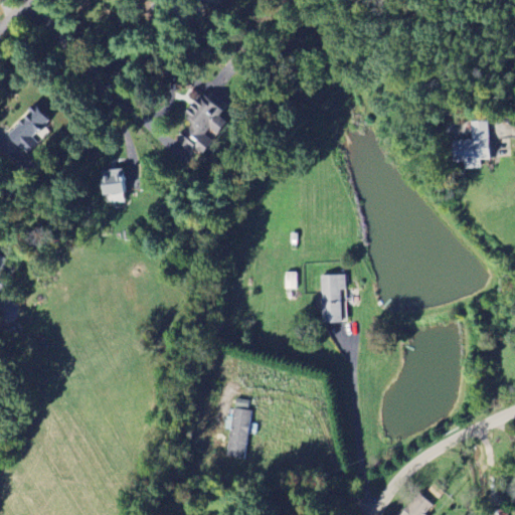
[(203,156),(211,140),(204,136),(220,108),(198,96),(187,115),(190,117),(177,142),(203,156)]
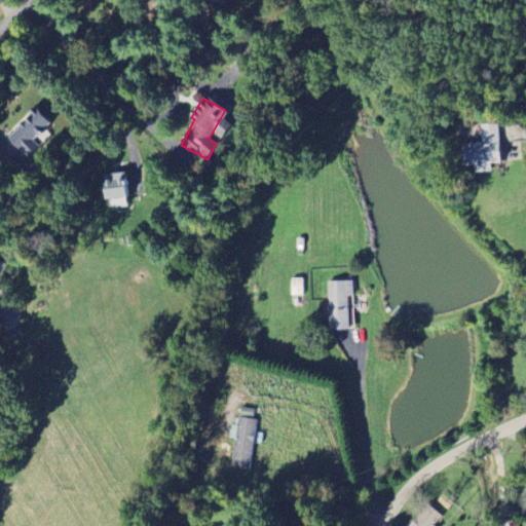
[(50,123),(36,109),(6,137),(27,159),(40,147),(33,140),(50,123)]
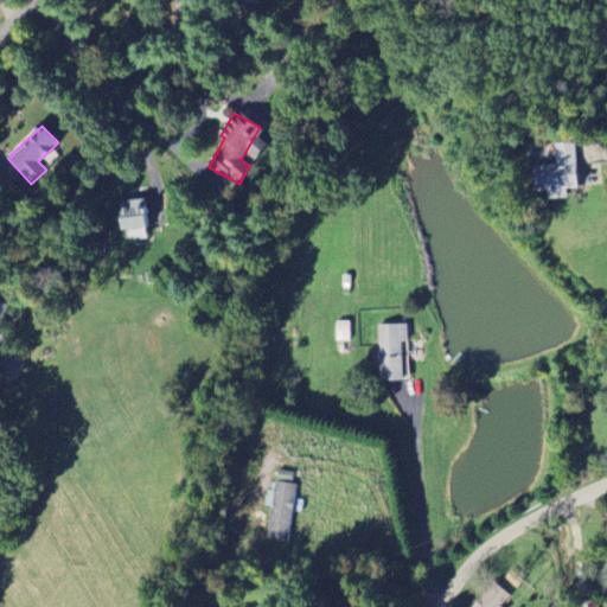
[(534,166),(535,192),(548,191),(549,199),(568,199),(568,190),(579,189),(577,144),(556,144),(557,166),(534,166)]
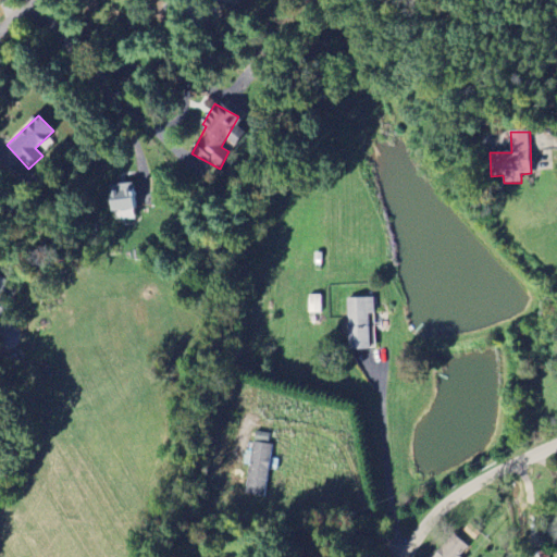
[(110,211),(136,210),(135,184),(108,185),(110,211)]
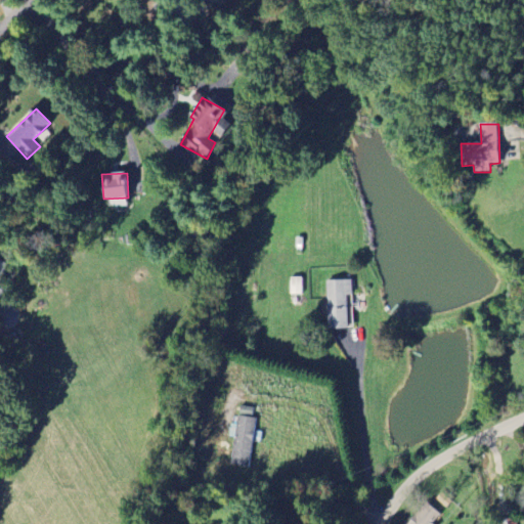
[(303,277),(290,277),(290,295),(303,295),(303,277)]
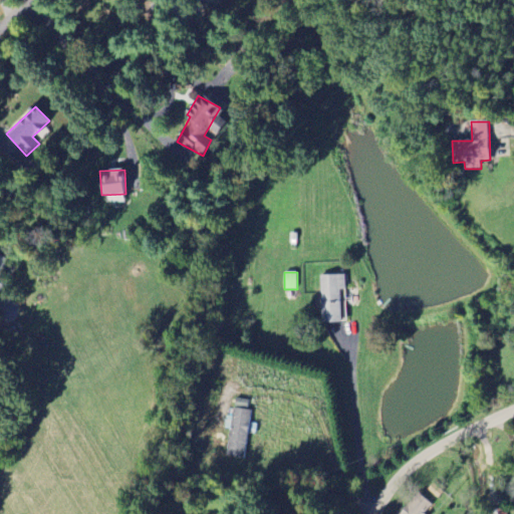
[(320,276),(321,323),(341,322),(340,289),(345,289),(345,275),(320,276)]
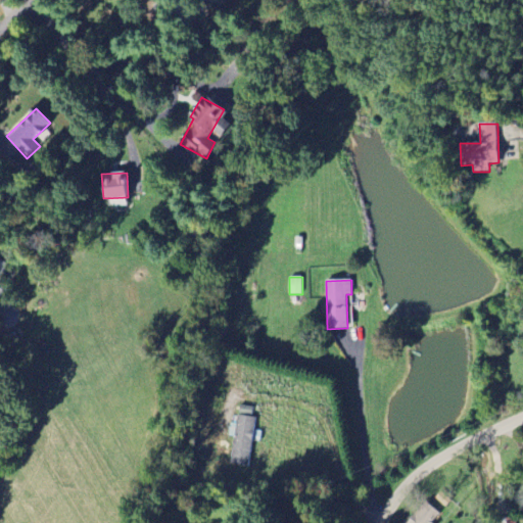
[(247,467),(255,417),(237,415),(229,464),(247,467)]
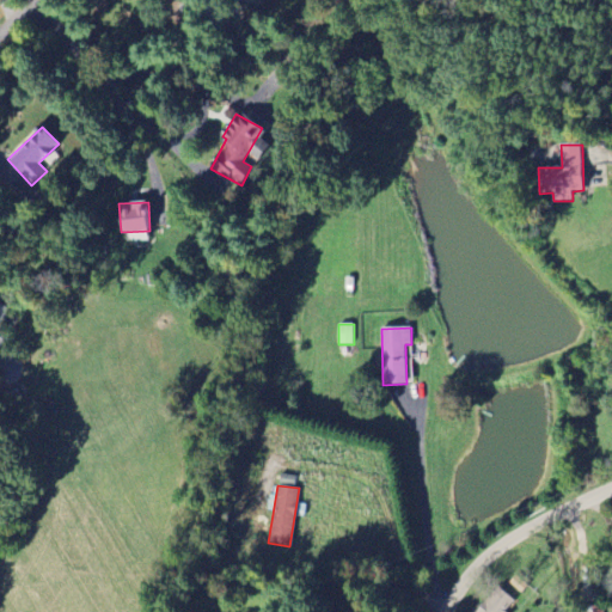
[(506,611),(515,600),(495,586),(477,611),(506,611)]
